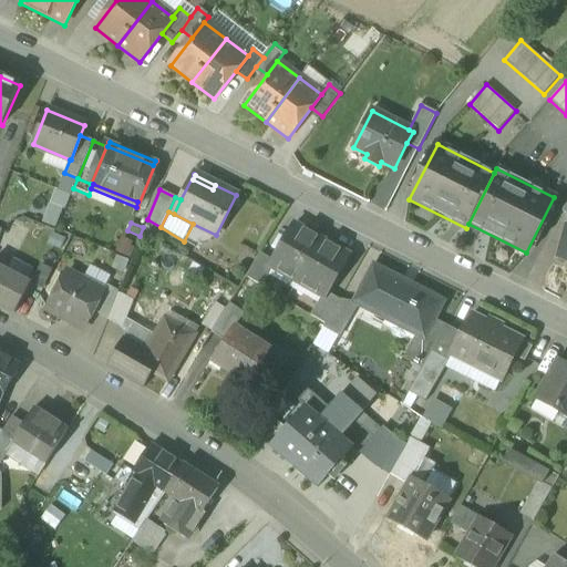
[(321,296),(325,298),(328,294),(349,256),(295,225),(272,263),(270,266),(274,268),(321,296)]
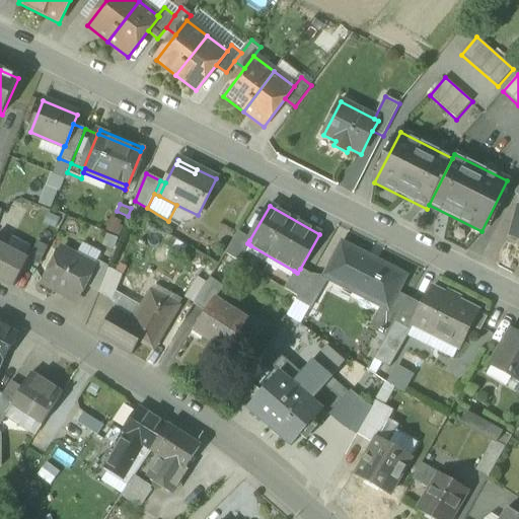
[(49,214),(44,224),(56,229),(60,219),(49,214)]
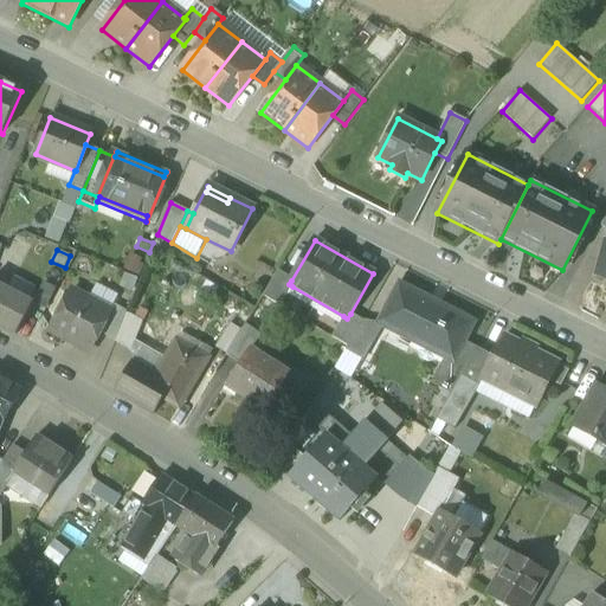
[(123,270),(136,276),(143,260),(130,255),(123,270)]
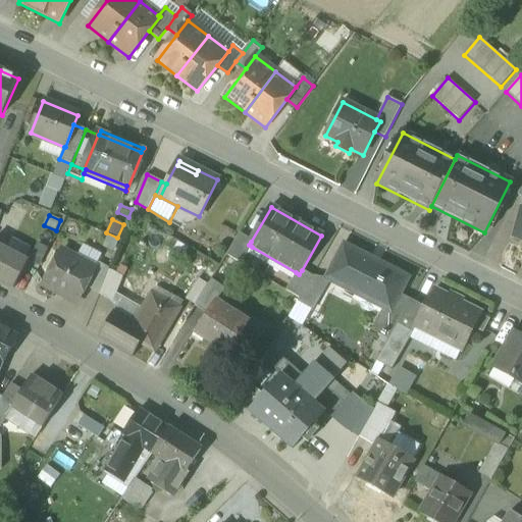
[(226,256),(242,264),(252,247),(249,245),(251,242),(240,235),(226,256)]
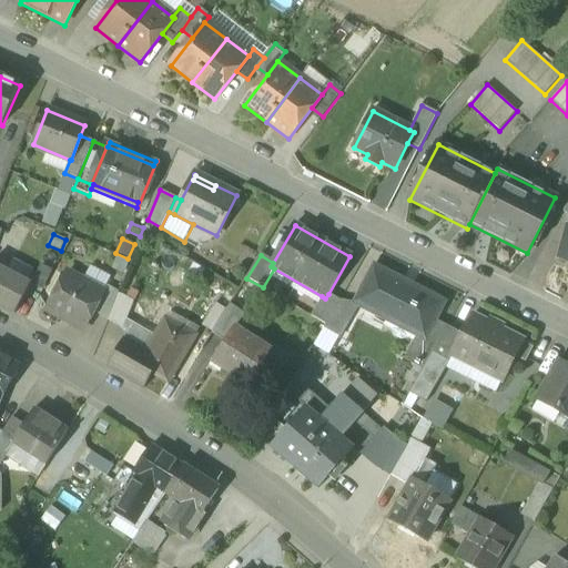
[(112,270),(124,274),(130,262),(118,257),(112,270)]
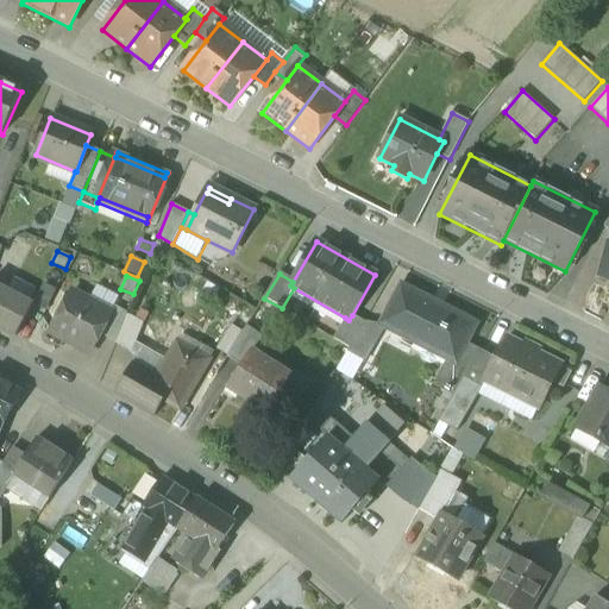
[(16,278),(7,293),(29,303),(36,289),(16,278)]
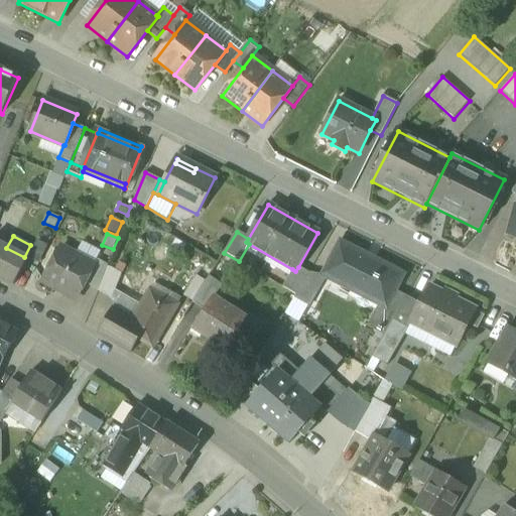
[(37,241),(27,259),(38,265),(48,247),(37,241)]
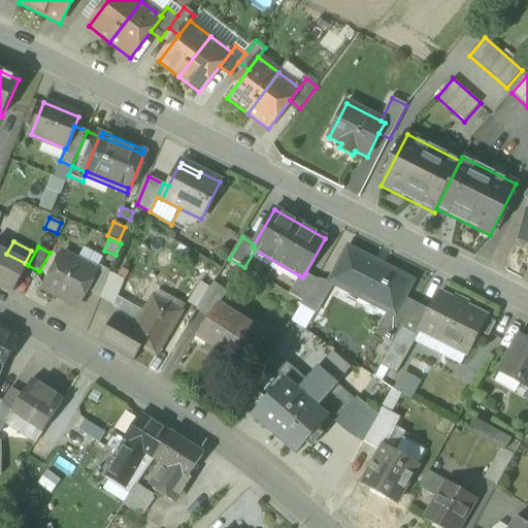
[(84,248),(76,260),(97,271),(99,265),(103,258),(84,248)]
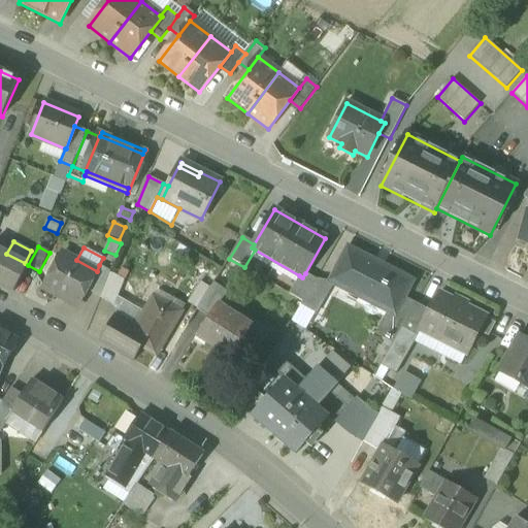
[(0,285),(14,292),(28,265),(25,263),(6,254),(0,251),(0,285)]
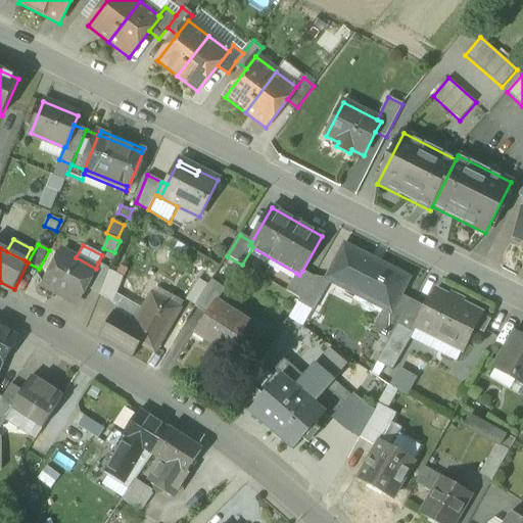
[(327,279),(355,294),(358,291),(386,305),(392,308),(399,294),(408,278),(379,263),(377,267),(342,248),(327,279)]
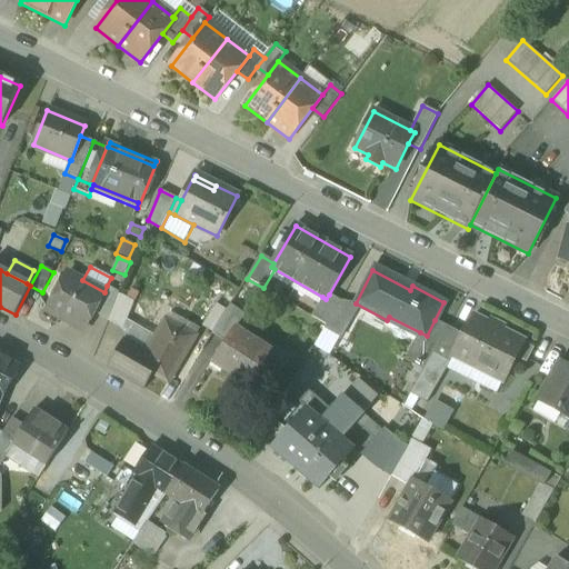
[(47,311),(83,331),(92,313),(105,292),(82,280),(68,272),(47,311)]
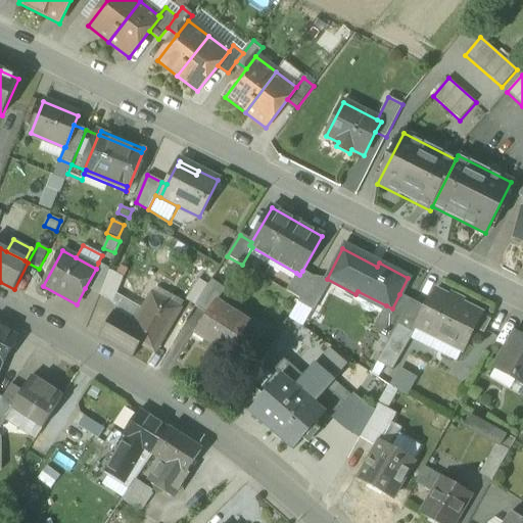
[(85,288),(99,294),(109,270),(98,263),(96,269),(85,288)]
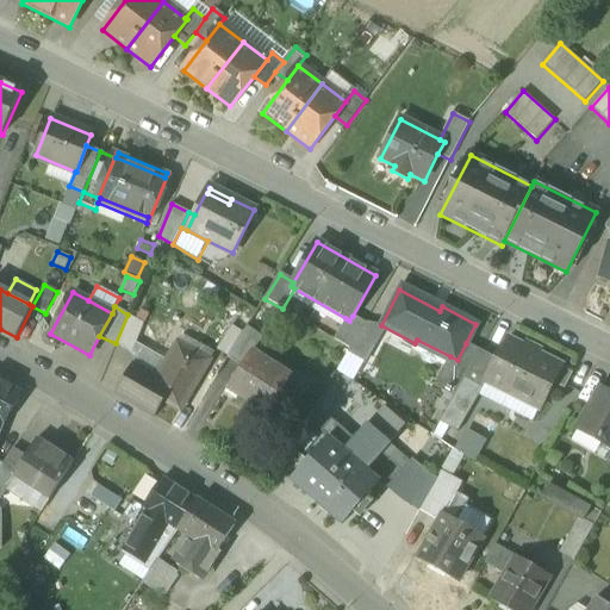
[(144,321),(128,315),(116,343),(132,350),(136,342),(144,321)]
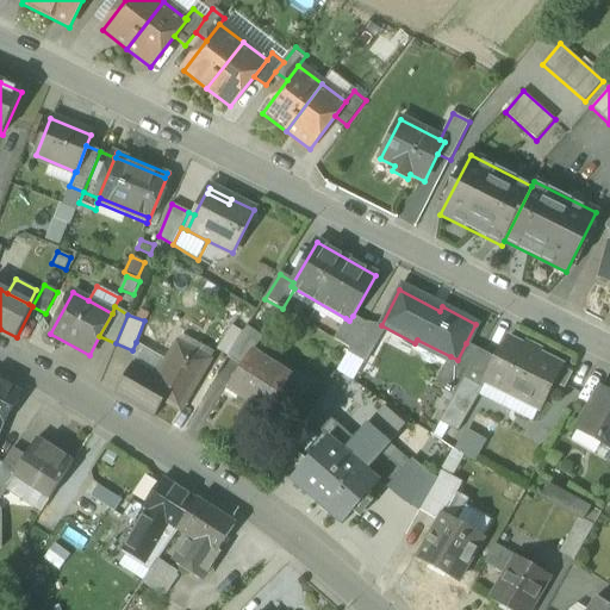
[(334,340),(350,349),(363,325),(365,323),(353,316),(349,321),(346,318),(334,340)]
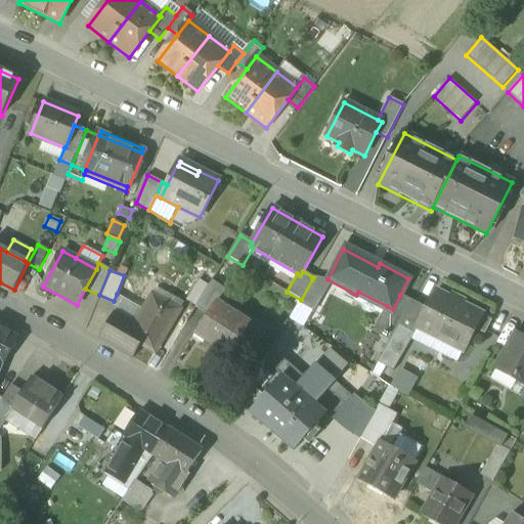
[(324,286),(312,279),(301,300),(298,304),(310,311),(324,286)]
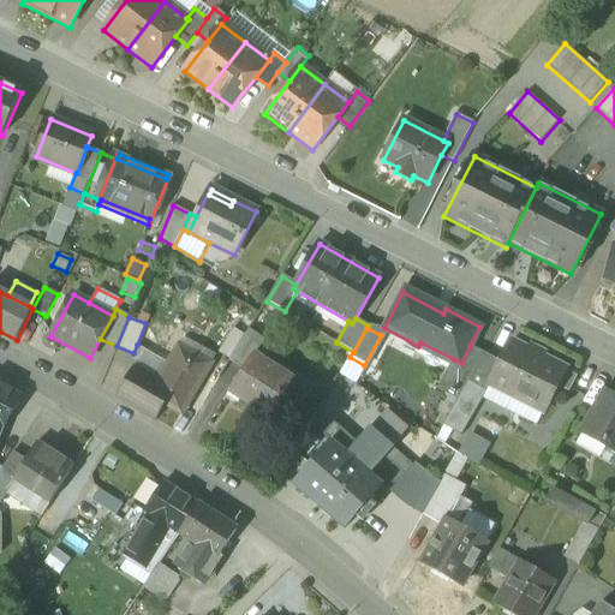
[(219,353),(230,360),(245,336),(233,329),(219,353)]
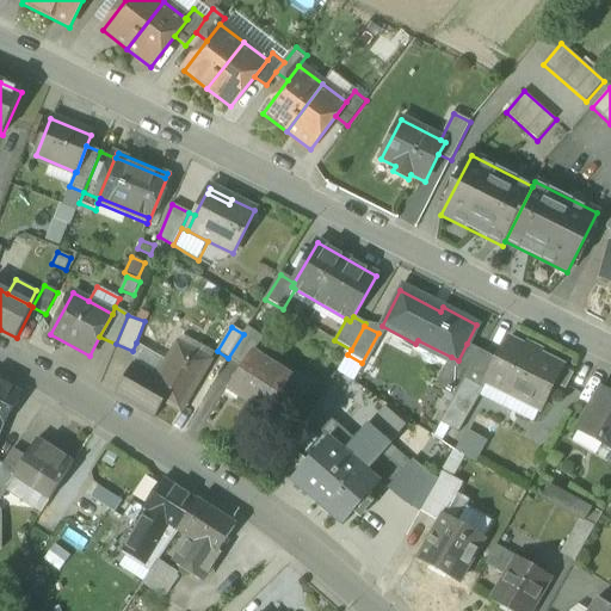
[(228,358),(241,366),(251,352),(257,357),(266,340),(247,328),(244,334),(228,358)]
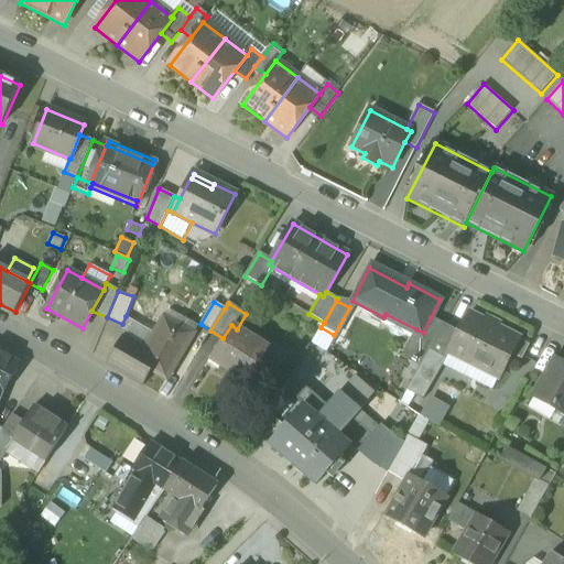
[(451,353),(499,377),(510,355),(518,338),(517,338),(468,313),(459,332),(448,351),(451,353)]
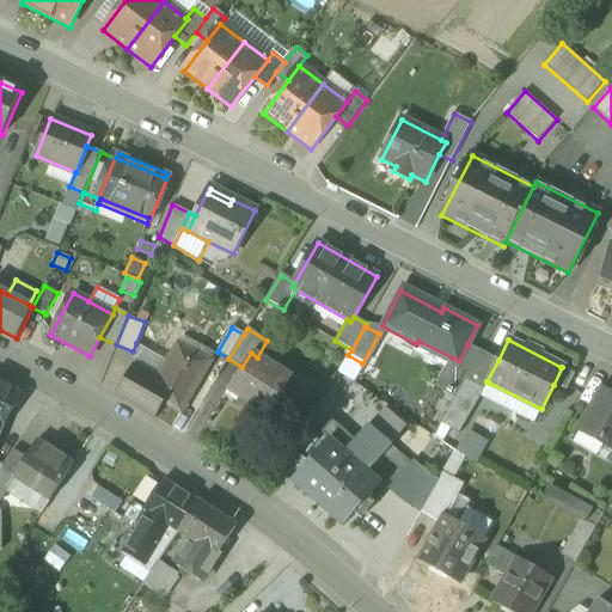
[(447,367),(452,357),(418,341),(416,344),(414,350),(422,354),(422,355),(424,361),(433,365),(439,363),(439,362),(447,367)]
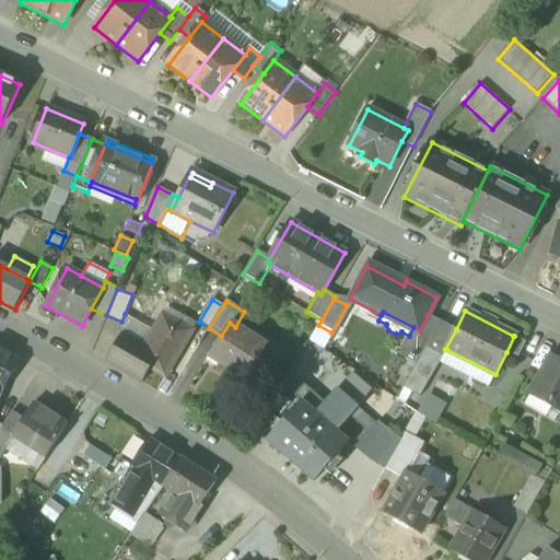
[(126,327),(121,335),(143,348),(153,330),(125,314),(121,322),(120,325),(126,327)]
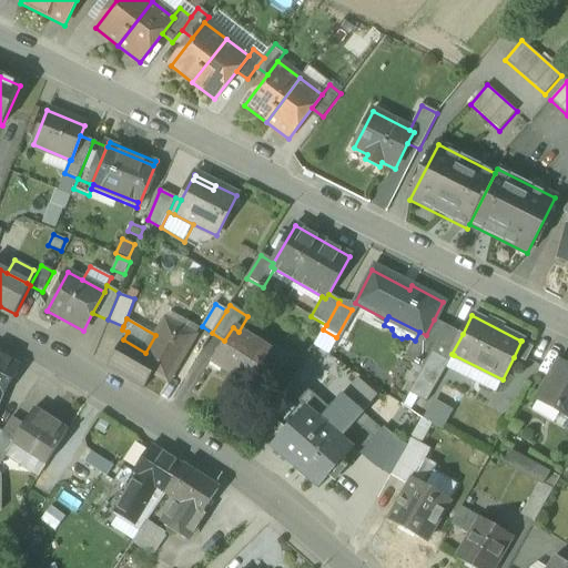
[(155,335),(145,353),(160,362),(153,374),(168,383),(195,336),(165,318),(155,335)]
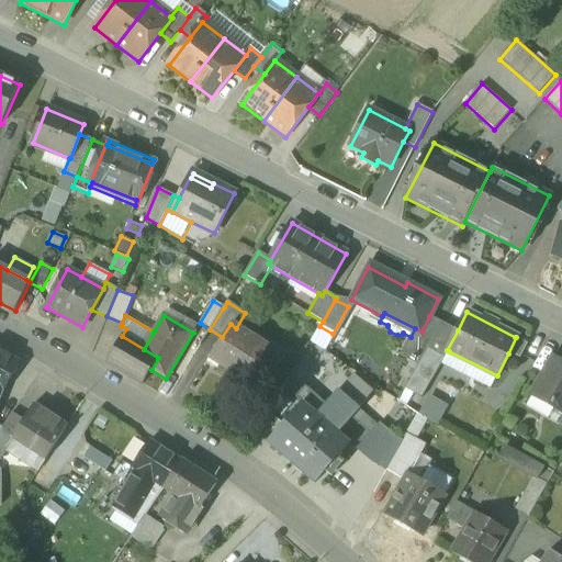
[(442,323),(429,316),(422,332),(415,328),(411,337),(403,353),(419,363),(428,348),(442,323)]
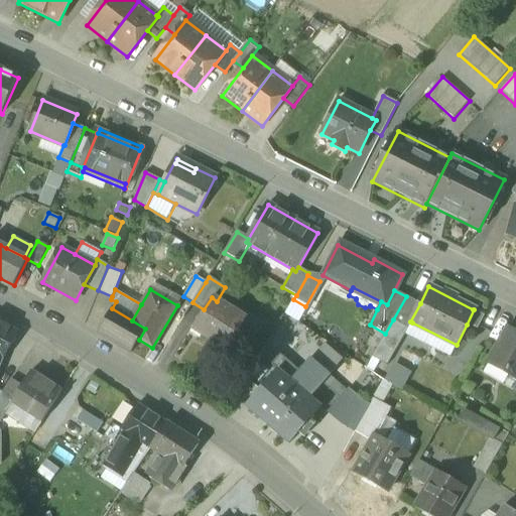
[(406,296),(393,319),(408,329),(412,323),(410,321),(420,303),(406,296)]
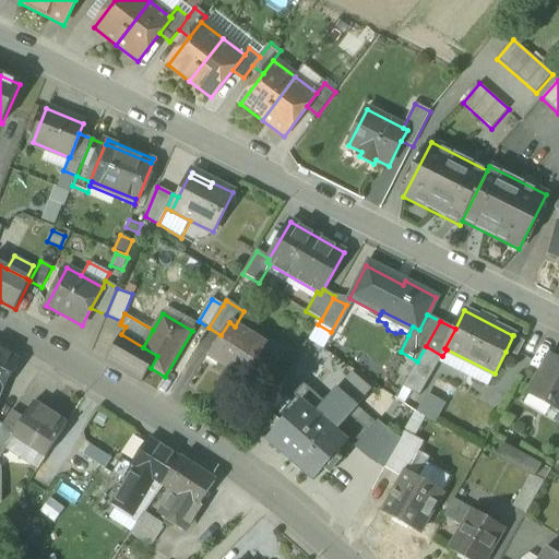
[(246,379),(257,361),(266,345),(235,326),(229,322),(221,335),(209,356),(246,379)]
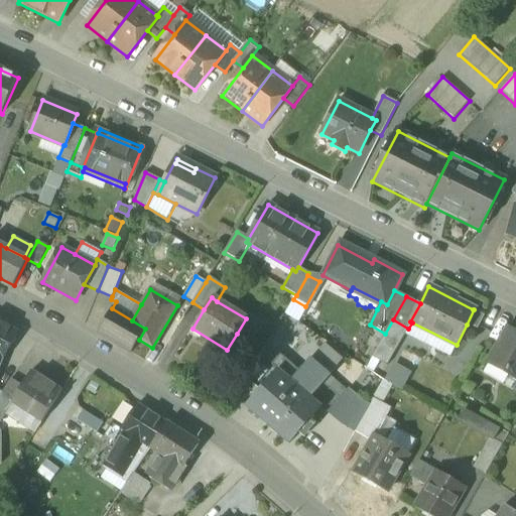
[(467,325),(477,330),(485,313),(474,307),(473,309),(474,309),(467,325)]
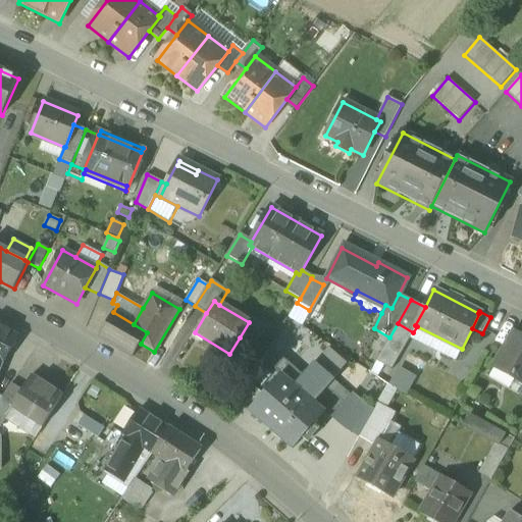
[(133,358),(141,344),(147,332),(134,324),(113,312),(98,337),(133,358)]
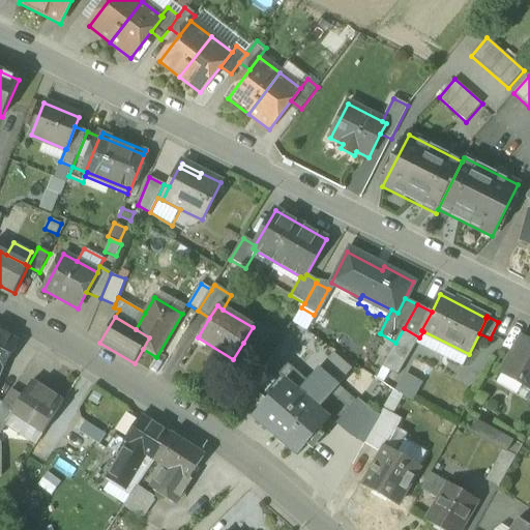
[(268,336),(253,327),(243,343),(259,352),(268,336)]
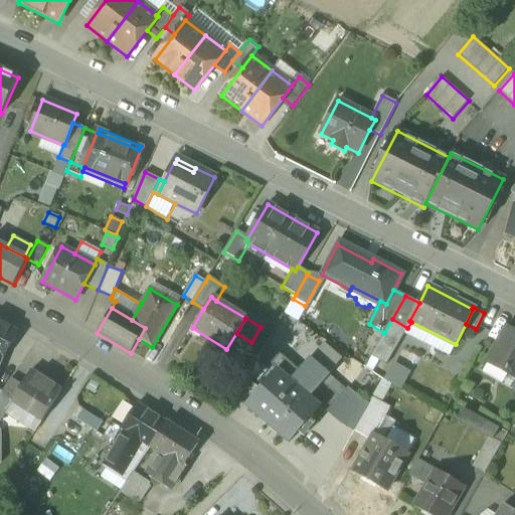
[(386,365),(407,328),(392,319),(384,333),(370,356),(386,365)]
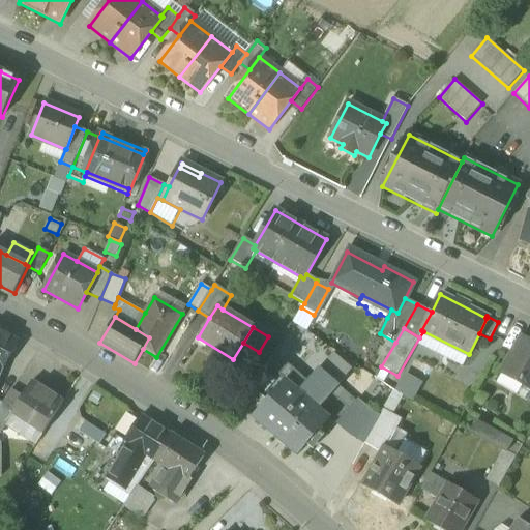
[(0,331),(0,369),(3,371),(18,342),(0,331)]
